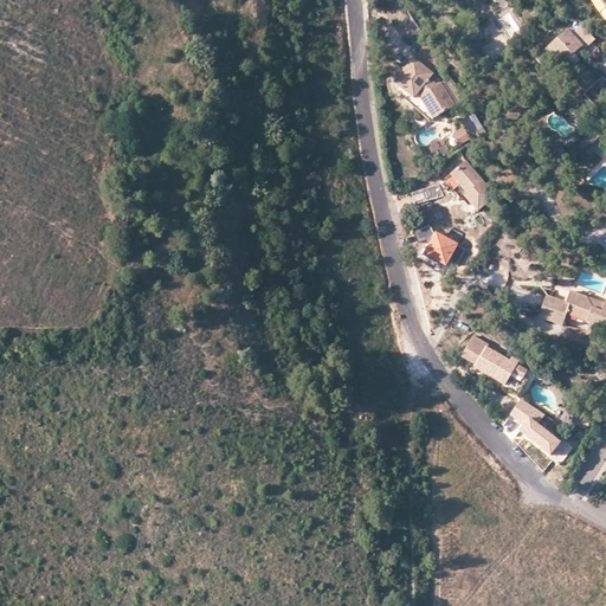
[(584,42),(591,34),(579,23),(573,30),(584,42)]
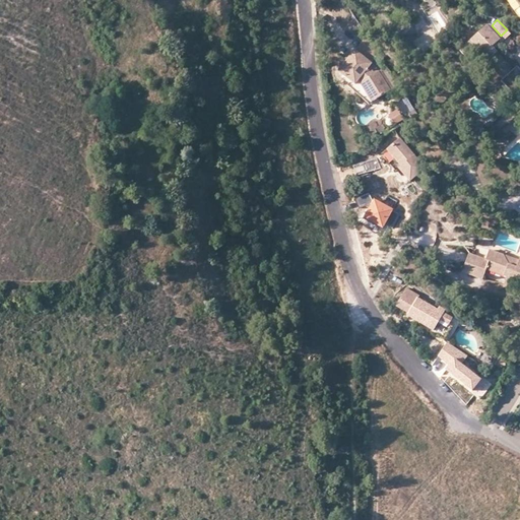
[(513,68),(494,48),(491,45),(494,43),(495,41),(499,38),(485,24),(470,39),(482,53),(480,55),(502,77),(513,68)]
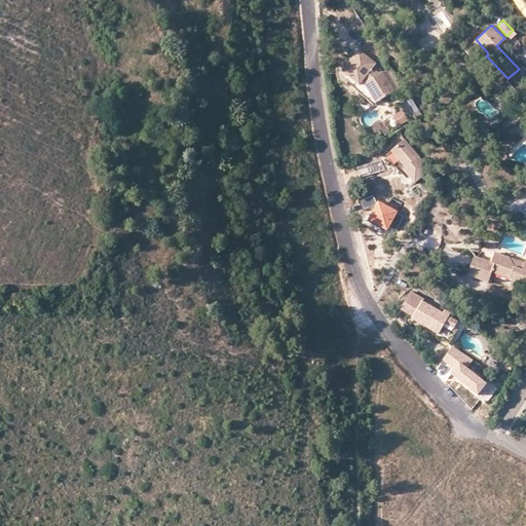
[(484,49),(476,39),(467,46),(477,55),(482,51),(484,49)]
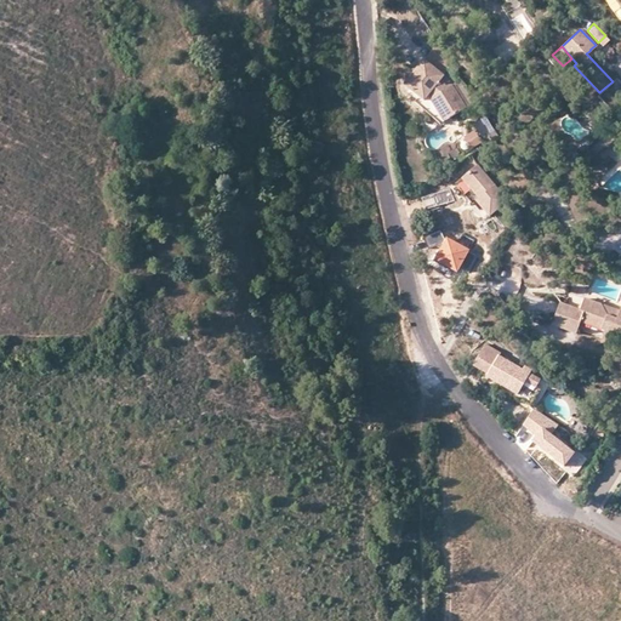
[(434,49),(425,61),(444,77),(455,64),(434,49)]
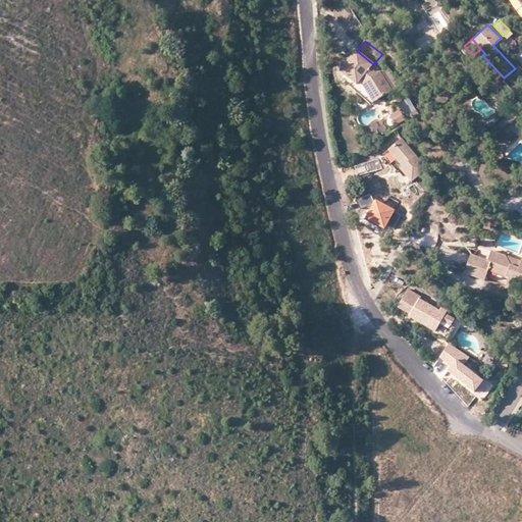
[(351,58),(341,71),(358,85),(361,82),(363,83),(361,85),(374,103),(393,91),(380,73),(374,76),(370,73),(372,71),(370,68),(373,64),(357,51),(351,58)]
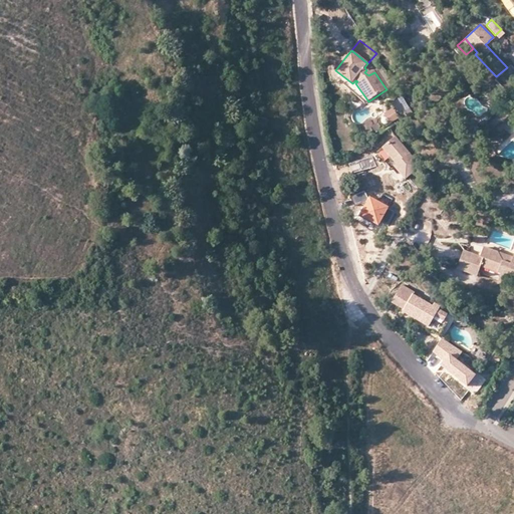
[(507,67),(496,76),(494,78),(505,90),(513,81),(513,67),(510,64),(507,67)]
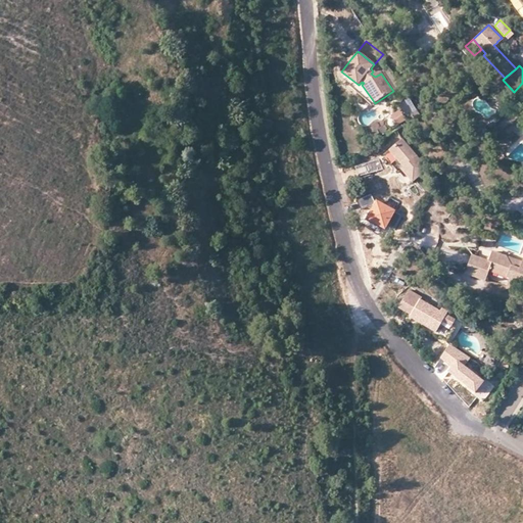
[(398,109),(390,116),(398,127),(407,120),(398,109)]
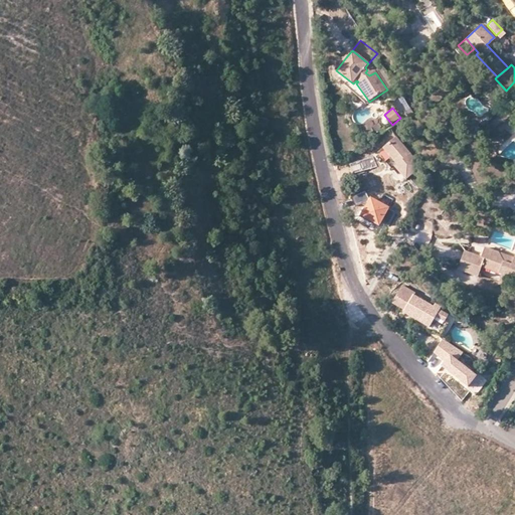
[(469,128),(474,132),(479,127),(475,122),(469,128)]
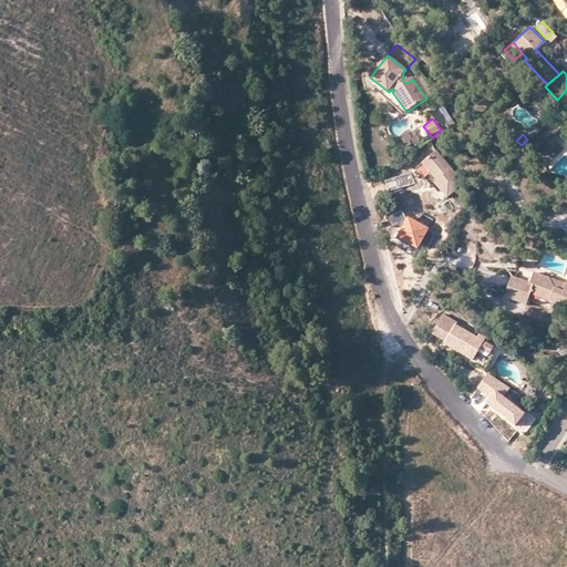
[(439,155),(424,166),(434,177),(441,185),(439,187),(450,200),(465,187),(439,155)]
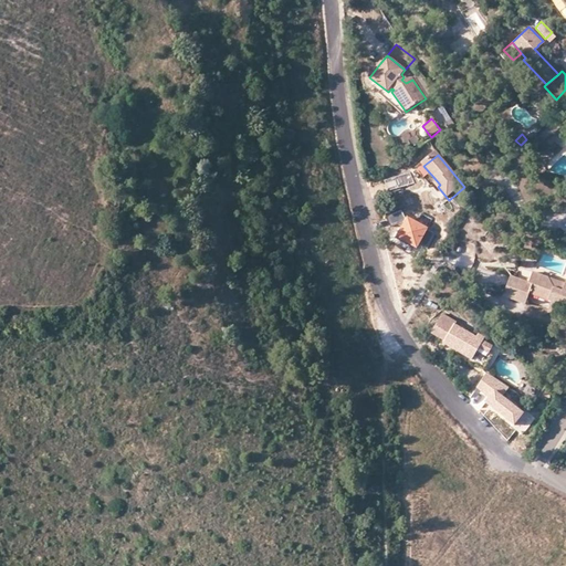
[(417,249),(428,228),(406,217),(395,238),(417,249)]
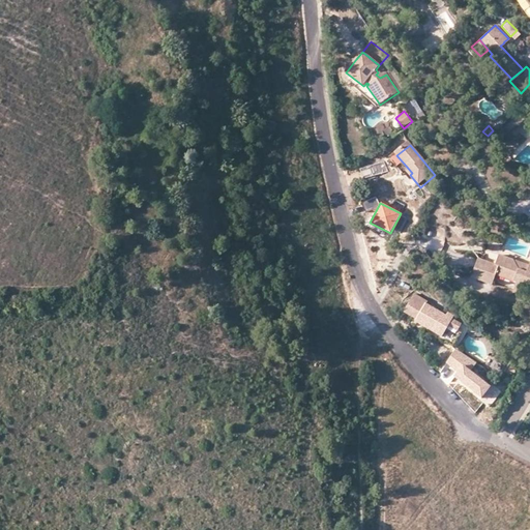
[(494,263),(478,257),(471,276),(492,284),(495,273),(497,268),(501,270),(502,268),(516,272),(512,280),(516,281),(525,285),(527,281),(529,281),(529,259),(528,264),(526,270),(518,268),(513,259),(498,253),(497,257),(494,263)]
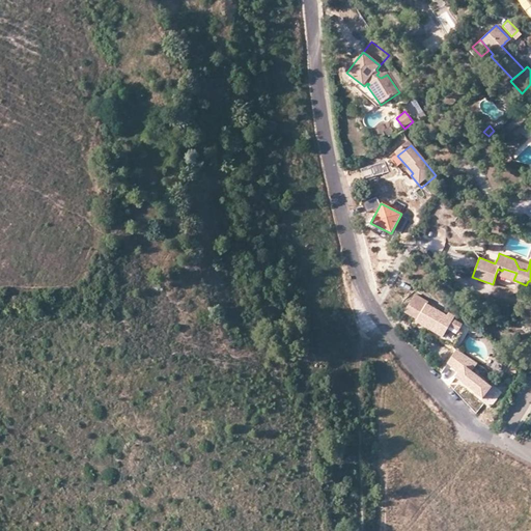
[(527,271),(529,264),(514,259),(519,269),(527,271)]
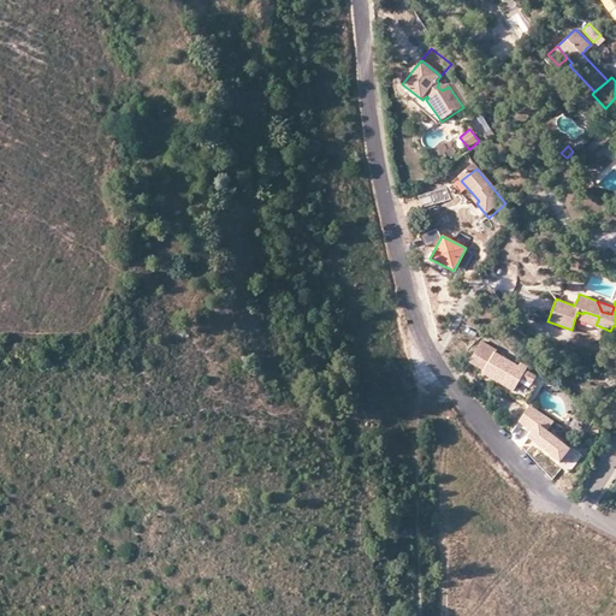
[(575,318),(596,325),(599,317),(584,312),(582,314),(578,312),(575,318)]
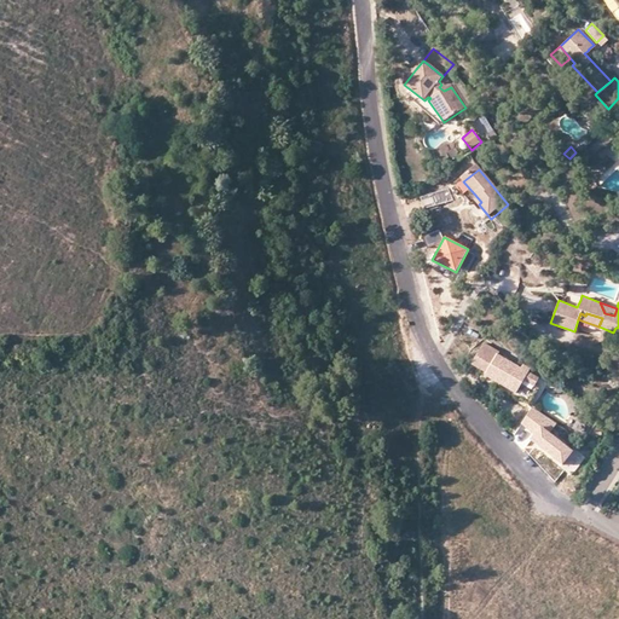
[(612,346),(618,328),(615,328),(613,333),(602,328),(599,341),(612,346)]
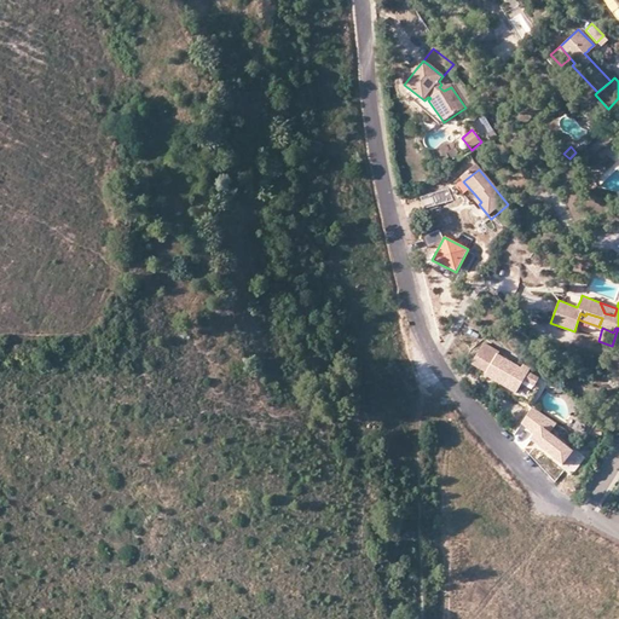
[(485,343),(472,368),(487,376),(485,380),(491,382),(530,404),(537,389),(534,388),(539,380),(530,374),(532,370),(524,365),(522,369),(499,357),(501,353),(485,343)]
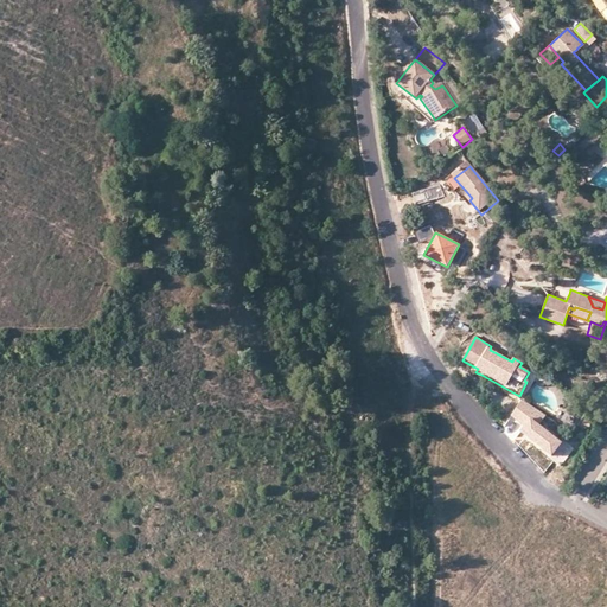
[(547,417),(523,400),(511,416),(524,426),(519,432),(553,457),(562,443),(540,427),(547,417)]
